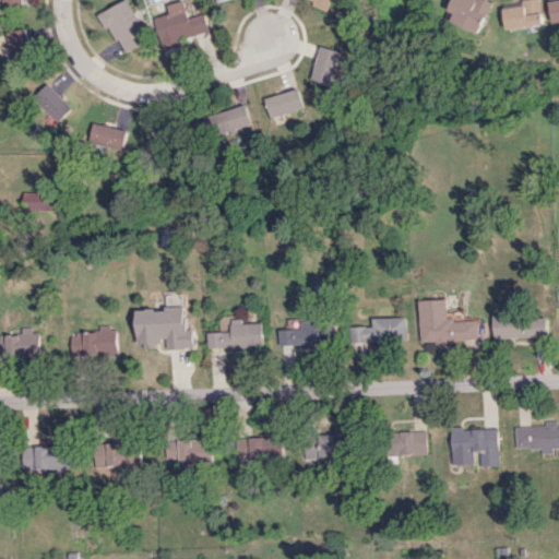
[(127,0),(103,11),(122,54),(149,42),(129,0),(127,0)]
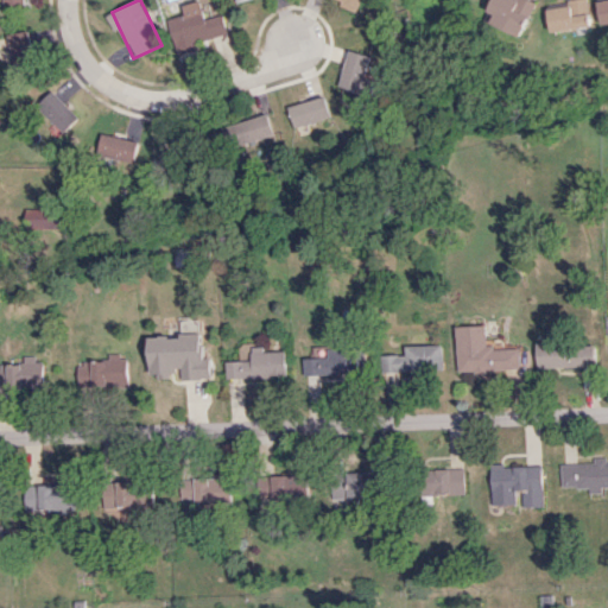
[(225,14),(207,19),(201,0),(183,5),(185,14),(169,18),(177,50),(230,36),(225,14)]
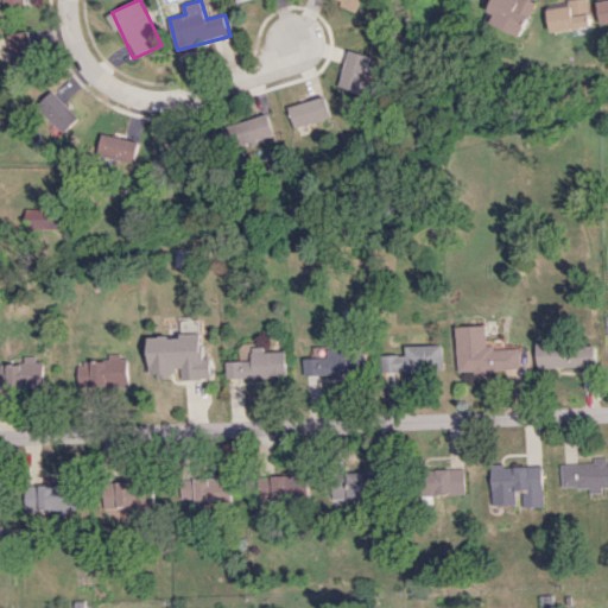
[(343,0),(342,5),(359,11),(362,0),(343,0)]
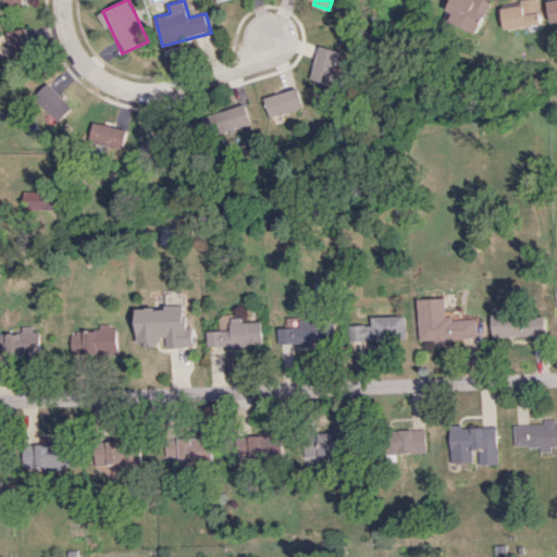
[(452,0),(447,9),(454,12),(450,21),(478,34),(491,3),(483,0),(452,0)]
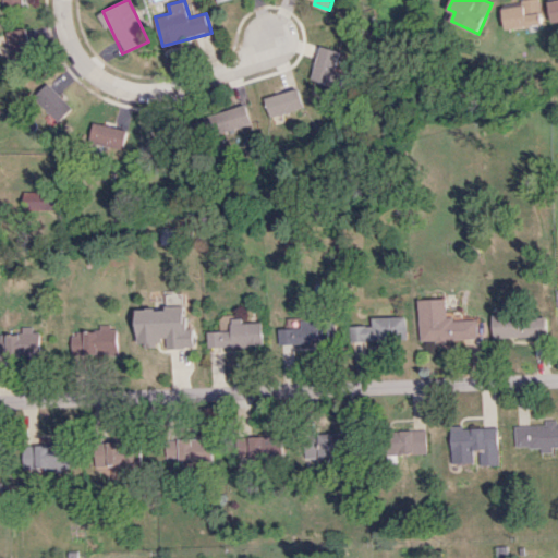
[(521,0),(522,4),(504,7),(505,27),(541,24),(537,0),(521,0)]
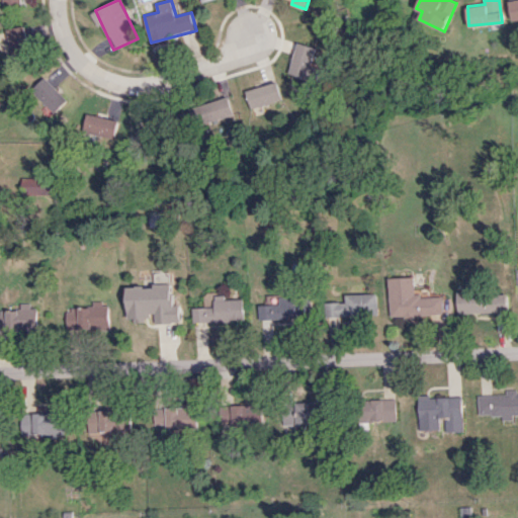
[(517,0),(511,0),(508,1),(512,20),(517,18),(517,0)]
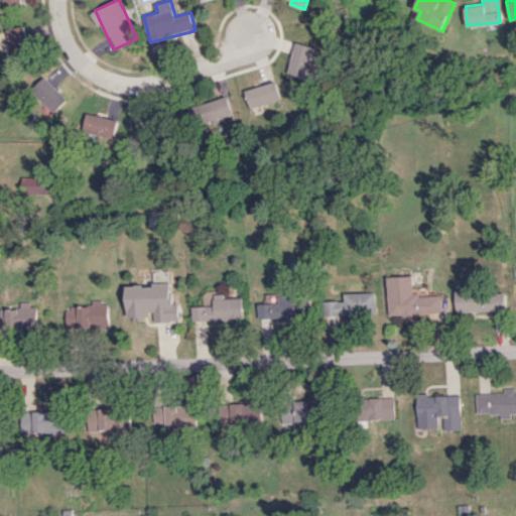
[(6,29),(11,55),(30,51),(24,25),(6,29)]
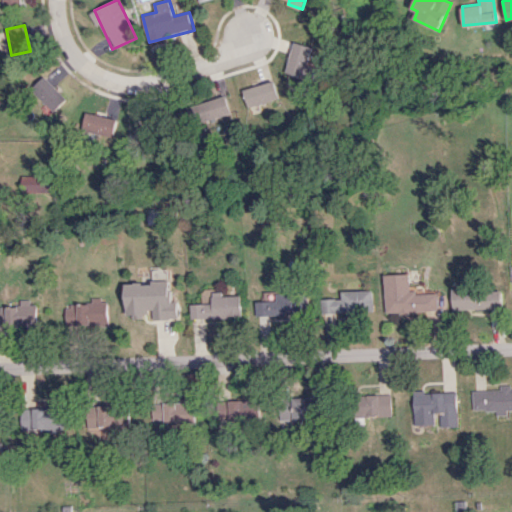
[(312,67),(308,65),(313,47),(295,42),(285,79),(307,85),(312,67)]
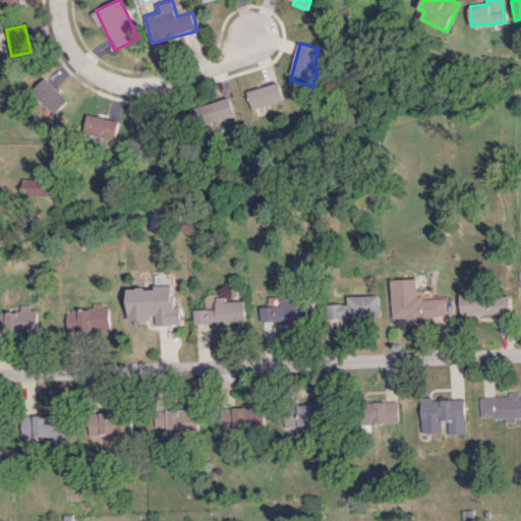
[(32,88),(53,114),(67,102),(47,75),(32,88)]
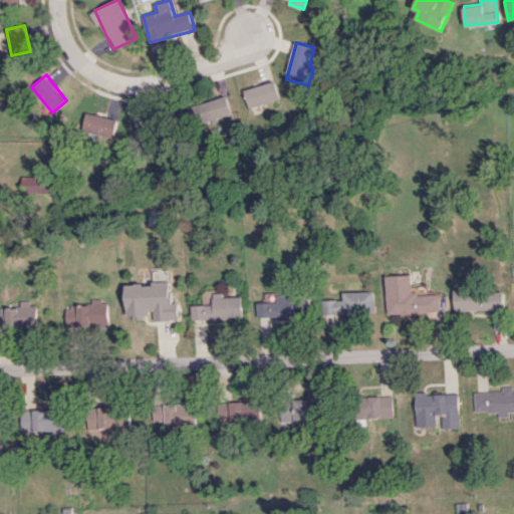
[(244,89),(251,113),(264,109),(263,103),(280,98),(275,80),(244,89)]
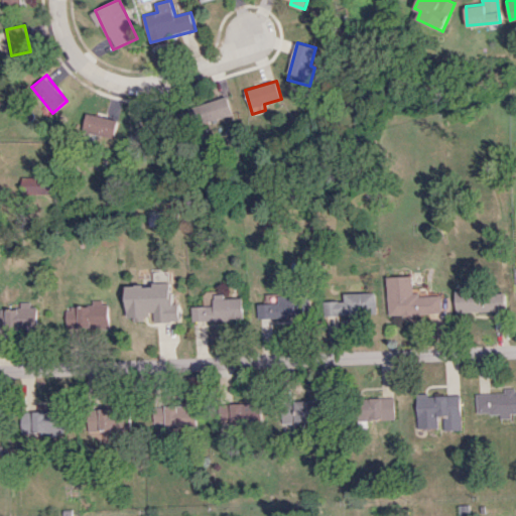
[(233,114),(228,96),(189,108),(195,126),(233,114)]
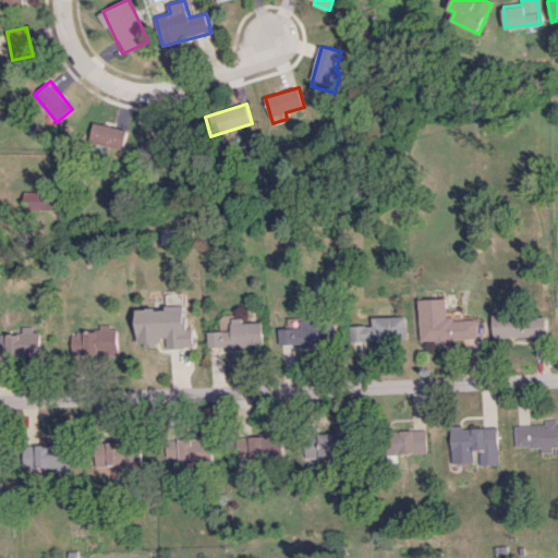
[(126,128),(92,123),(88,145),(124,149),(126,128)]
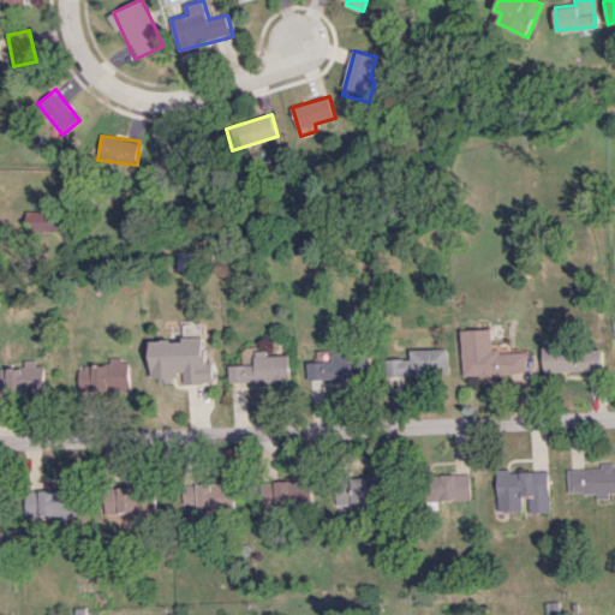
[(166,169),(187,168),(185,143),(163,144),(166,169)]
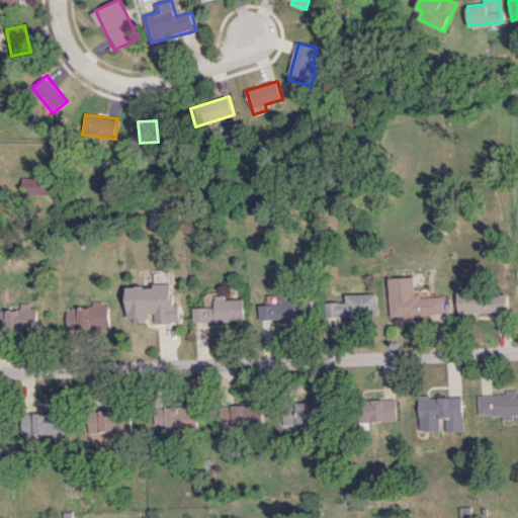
[(21,178),(22,195),(50,193),(49,176),(21,178)]
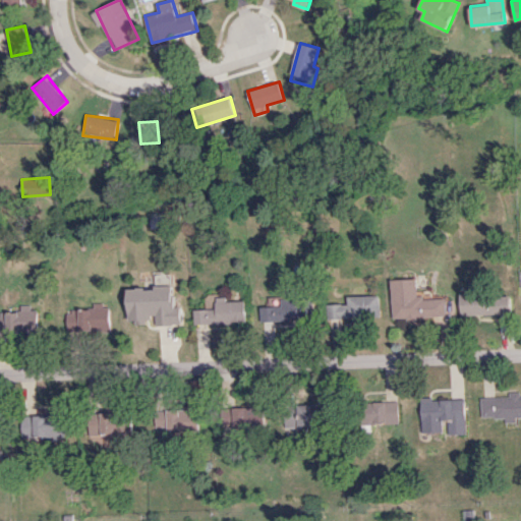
[(393,317),(448,316),(448,297),(418,297),(418,279),(392,279),(393,317)]
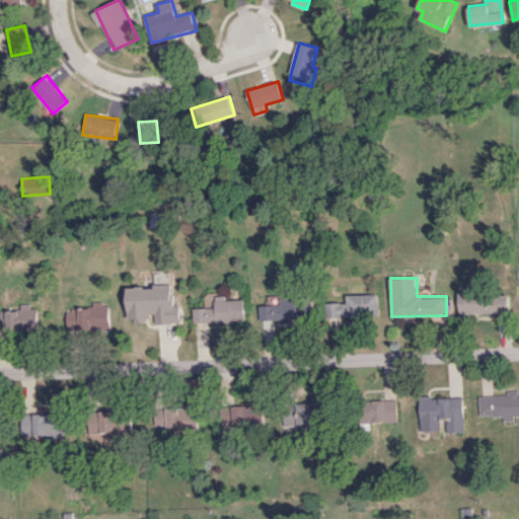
[(127,288),(129,321),(154,320),(154,323),(181,322),(180,303),(174,303),(173,283),(154,284),(155,287),(127,288)]
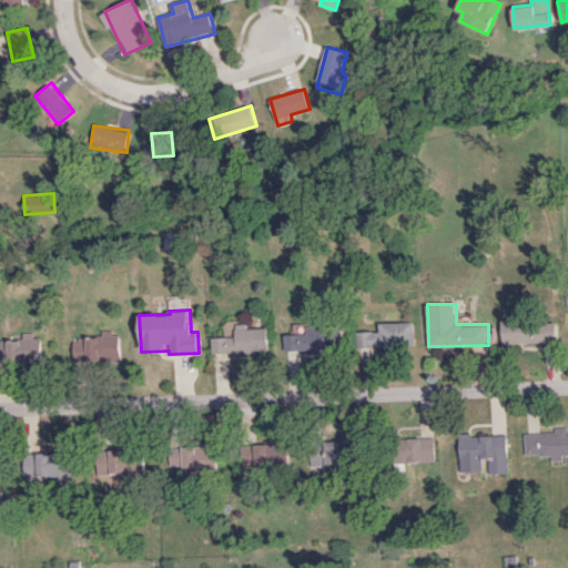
[(503,344),(557,342),(557,320),(501,321),(503,344)]
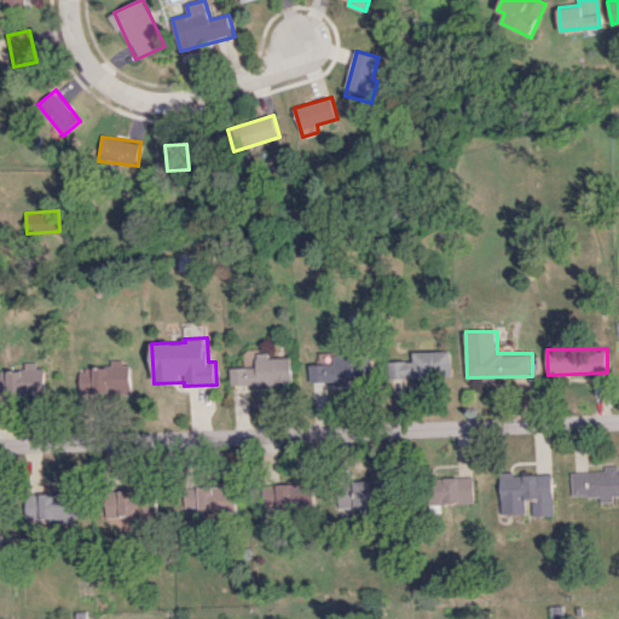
[(414,352),(414,360),(389,362),(389,380),(452,377),(452,351),(414,352)]
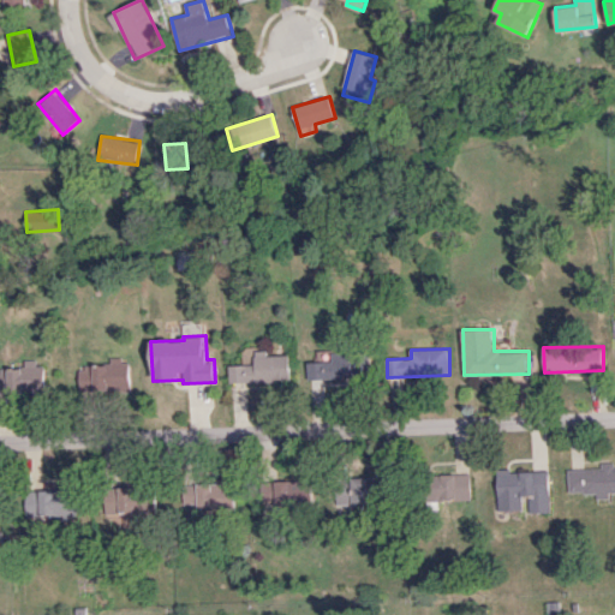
[(291,380),(291,354),(268,356),(268,351),(244,352),(244,364),(230,365),(230,382),(291,380)]
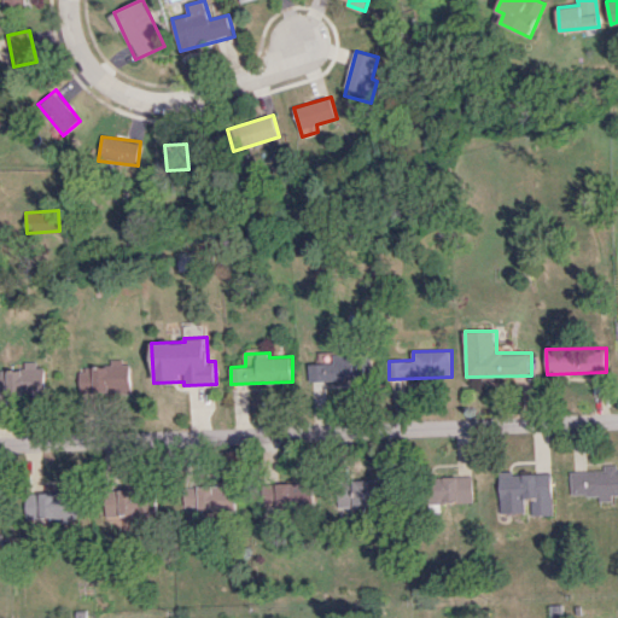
[(373,354),(332,354),(332,355),(320,355),(320,363),(309,363),(310,384),(373,384),(373,354)]
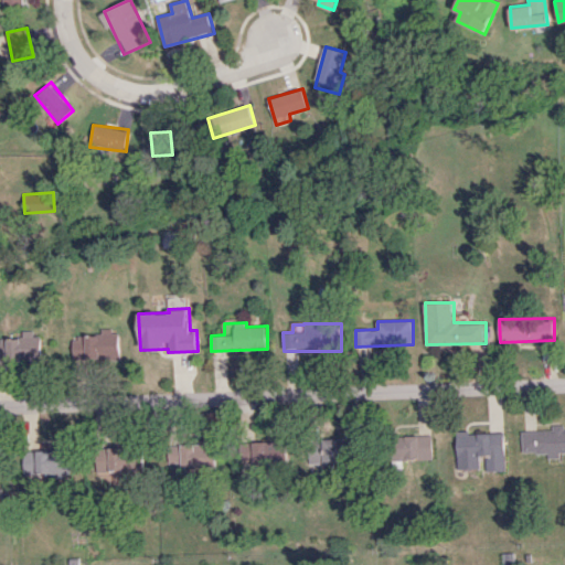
[(119,359),(118,330),(102,331),(102,334),(71,336),(72,361),(119,359)]
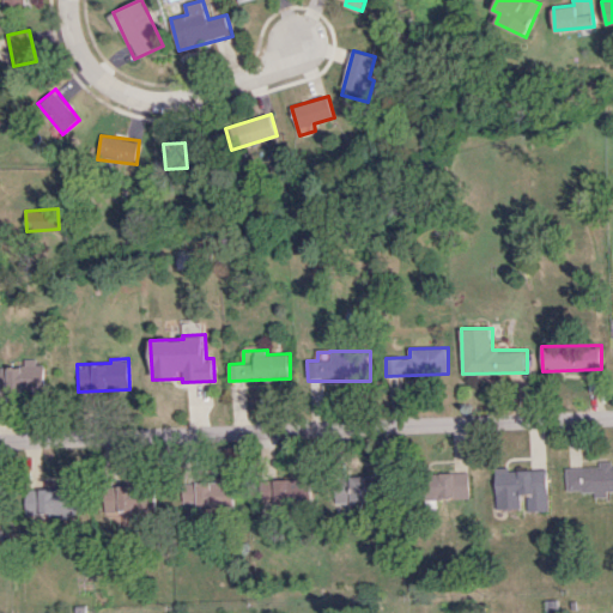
[(0,393),(44,392),(43,366),(0,366),(0,393)]
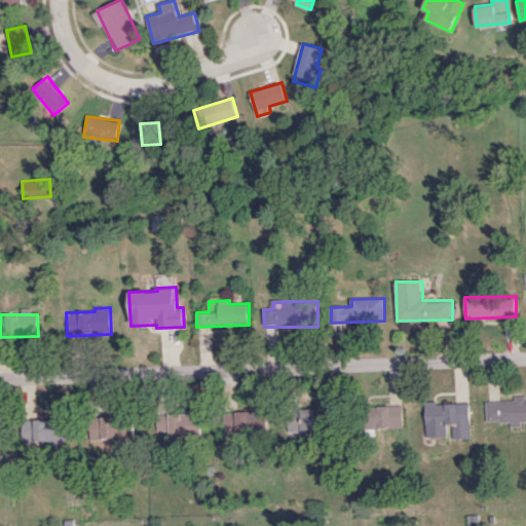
[(484,401),(485,422),(509,421),(509,426),(520,425),(520,421),(525,420),(525,399),(525,396),(514,396),(514,400),(484,401)]
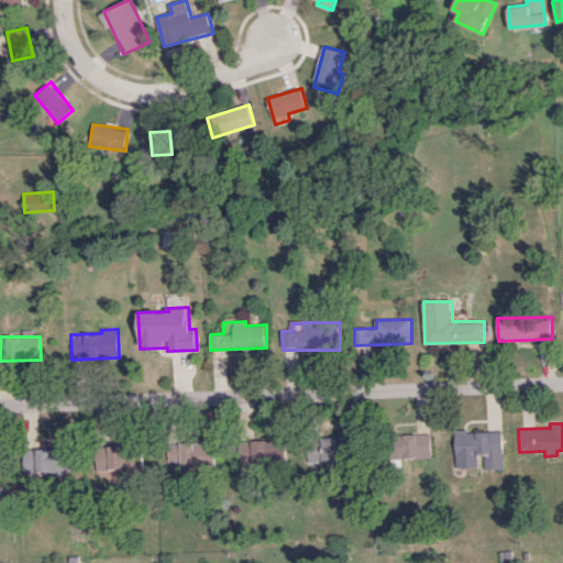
[(454,467),(476,466),(476,455),(482,455),(483,470),(503,468),(501,430),(453,431),(454,467)]
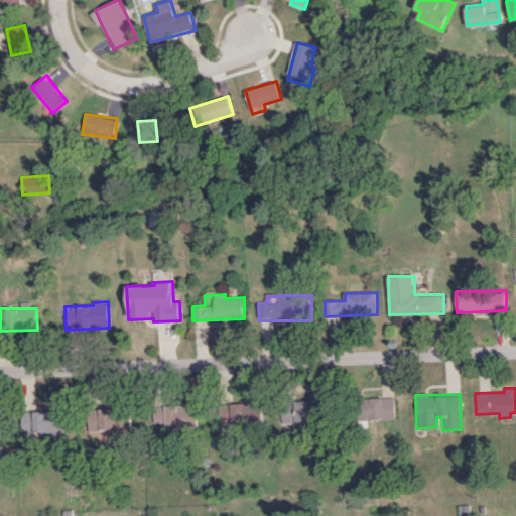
[(393,418),(392,397),(360,398),(361,419),(393,418)]
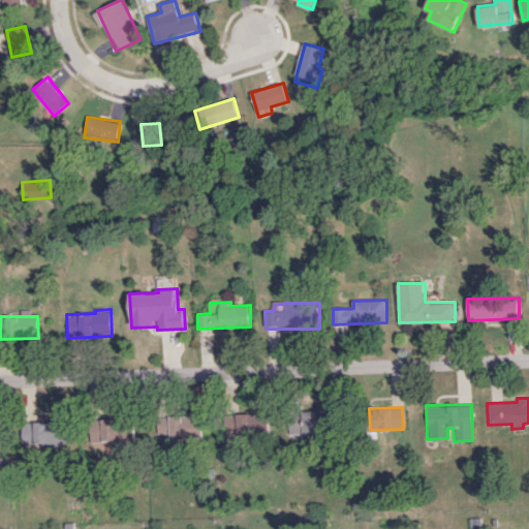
[(325,410),(289,411),(289,434),(327,434),(325,410)]
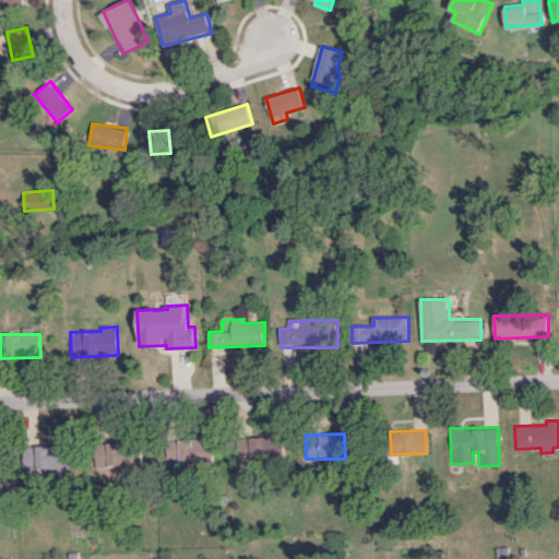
[(248,461),(284,462),(284,436),(248,435),(248,461)]
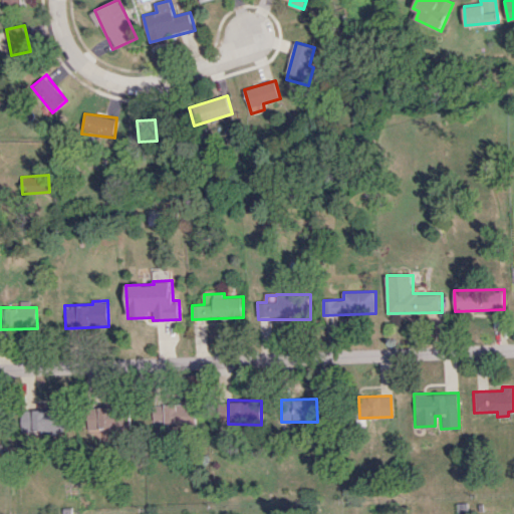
[(165,405),(165,427),(196,426),(195,404),(165,405)]
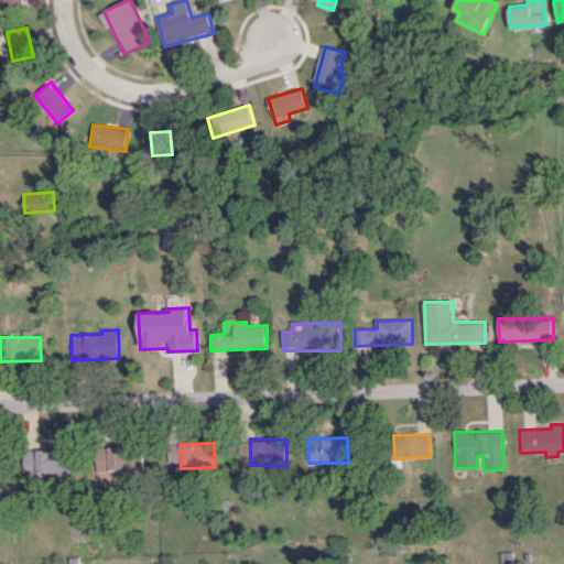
[(180,445),(156,445),(156,467),(180,467),(180,445)]
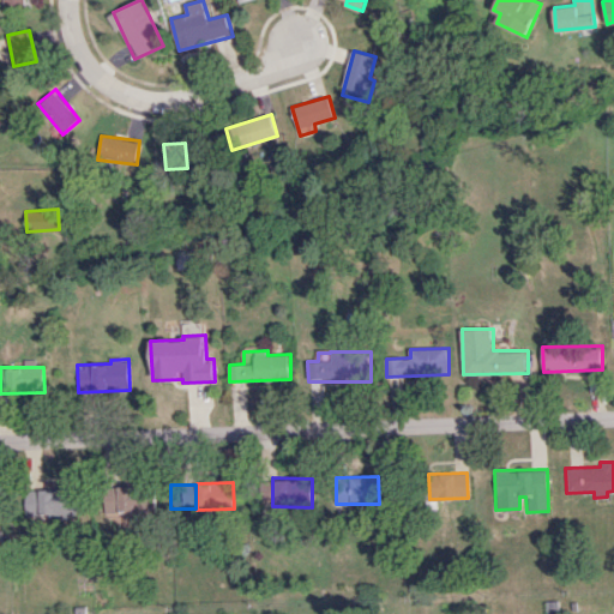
[(154,486),(118,486),(118,495),(103,497),(103,523),(130,523),(130,515),(155,515),(154,486)]
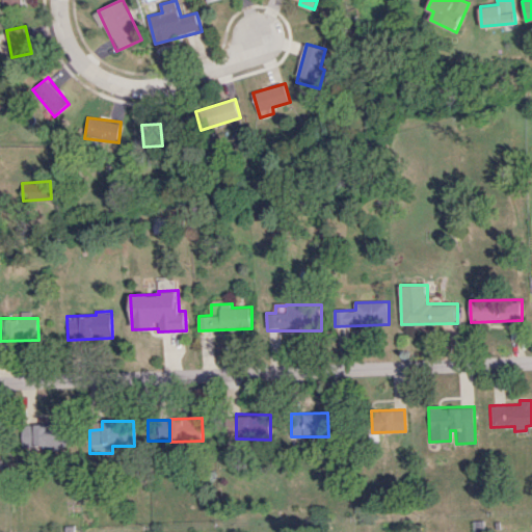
[(22,447),(68,447),(68,422),(22,423),(22,447)]
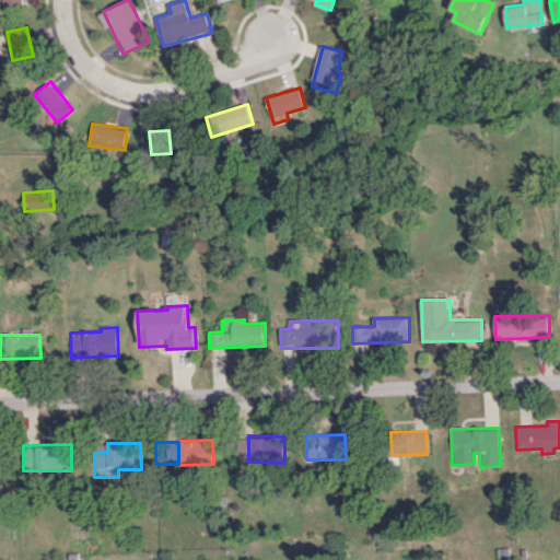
All buildings are outlined.
